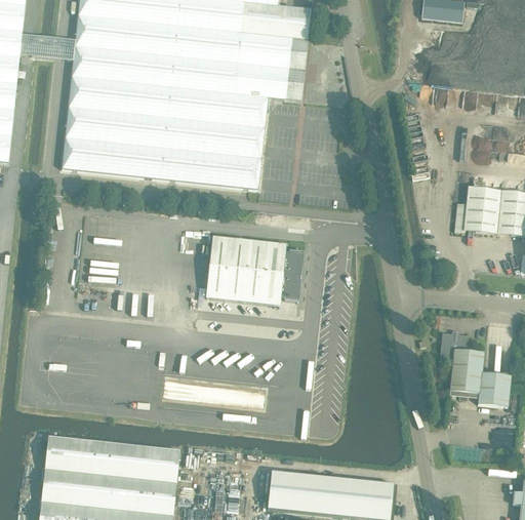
[(19,55),(19,52),(22,34),(25,0),(0,0),(0,160),(8,162),(19,55)]
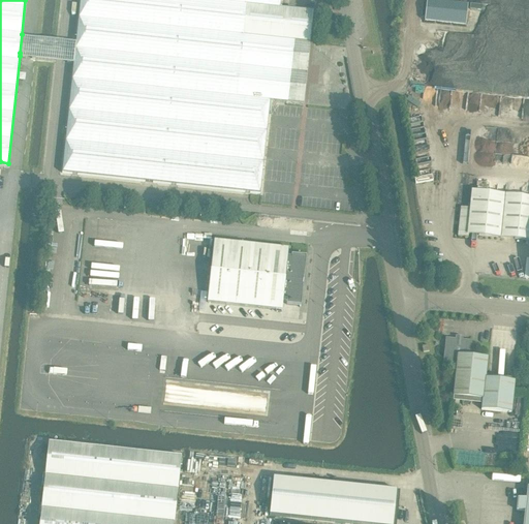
[(50,36),(48,56),(73,59),(62,168),(260,189),(270,96),(286,98),(303,100),(309,38),(313,7),(280,3),(280,0),(80,0),(75,38),(50,36)]
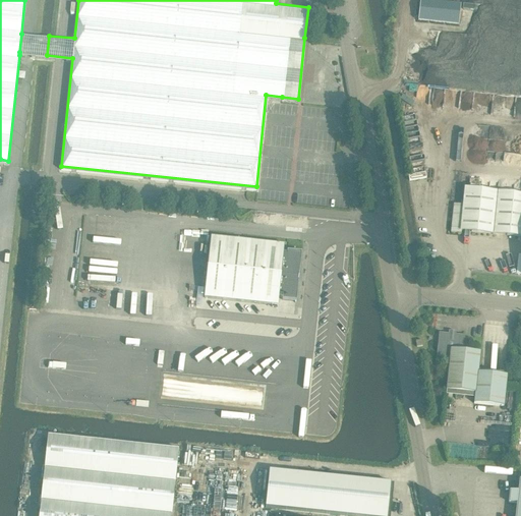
[(418,15),(459,20),(461,0),(419,0),(418,15)]
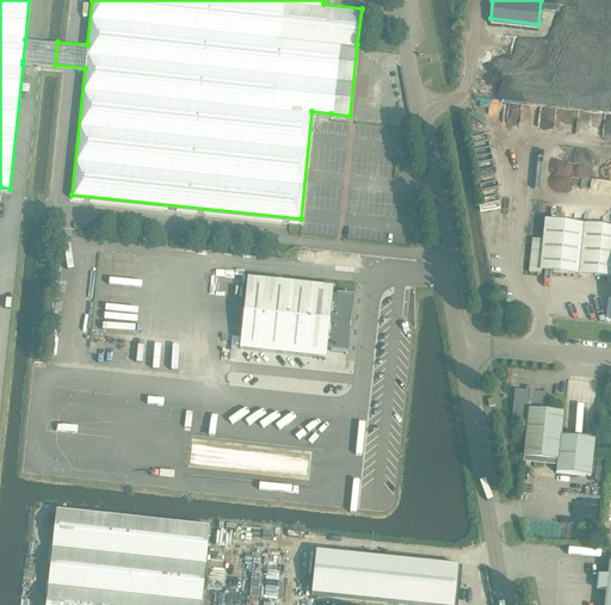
[(88,45),(25,39),(23,65),(86,72),(88,45)]
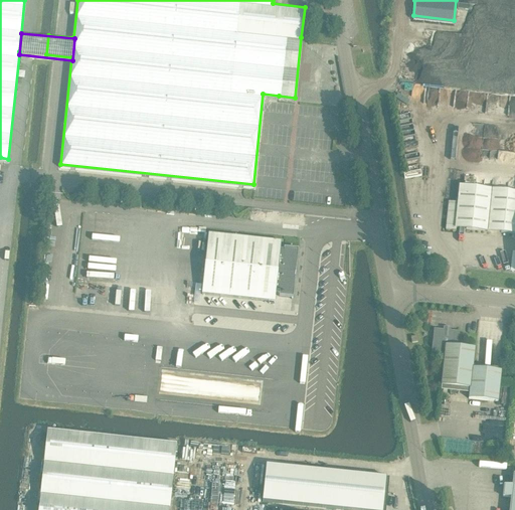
[(449,197),(446,225),(456,226),(456,223),(514,229),(514,187),(460,182),(458,198),(449,197)]
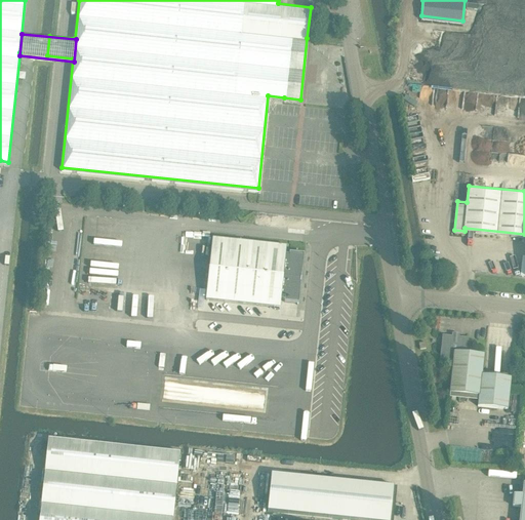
[(285,248),(286,242),(212,235),(208,274),(206,295),(279,304),(280,297),(298,300),(299,279),(300,274),(304,250),(285,248)]
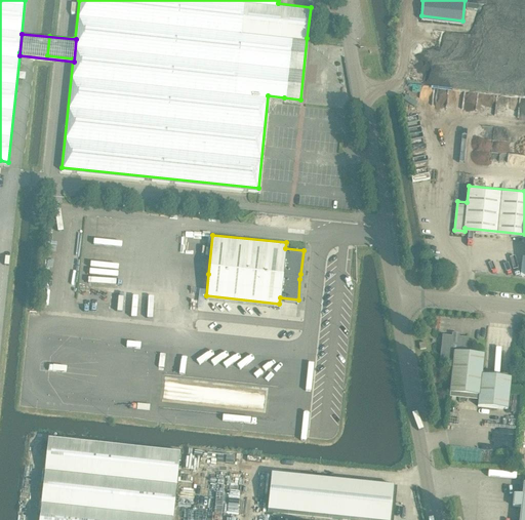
[(466,349),(468,334),(443,331),(440,357),(452,358),(449,389),(478,392),(477,402),(507,405),(511,373),(481,370),(484,350),(466,349)]
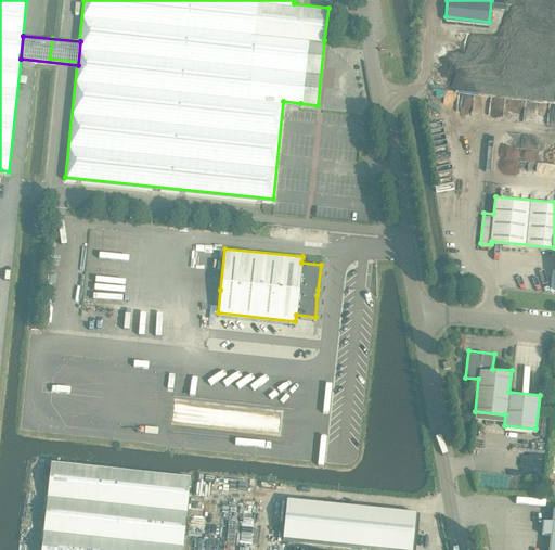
[(321,379),(313,445),(347,449),(355,382),(321,379)]
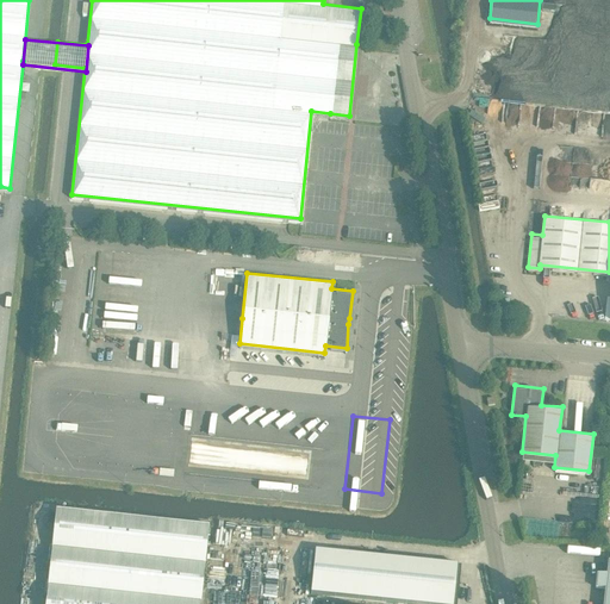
[(44,603),(199,603),(209,522),(56,505),(44,603)]
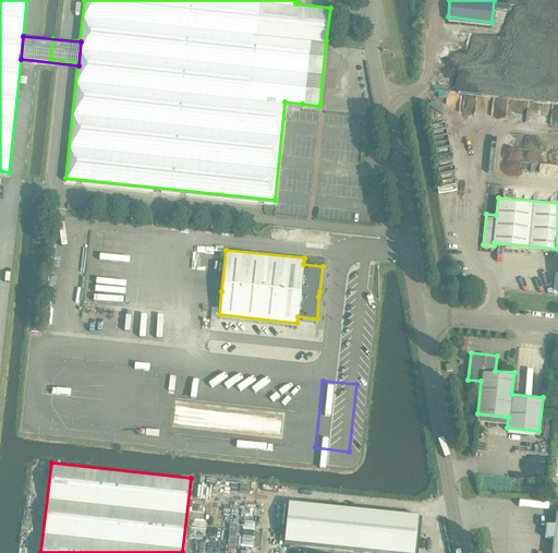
[(283,539),(414,552),(419,513),(288,500),(283,539)]
